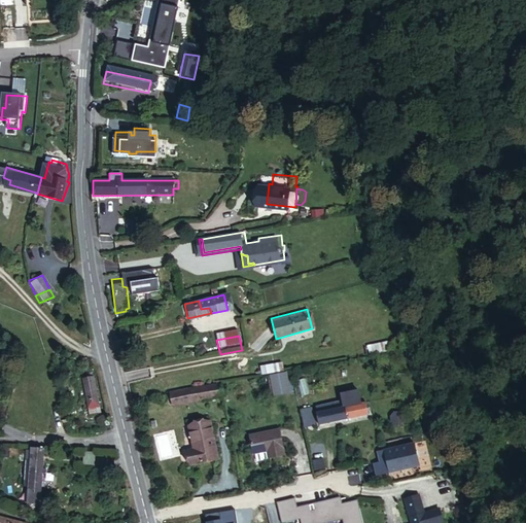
[(386,339),(379,341),(381,349),(388,347),(386,339)]
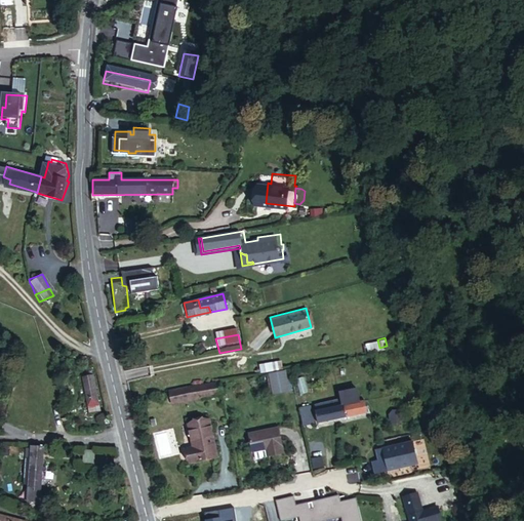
[(379,348),(377,339),(364,342),(366,350),(379,348)]
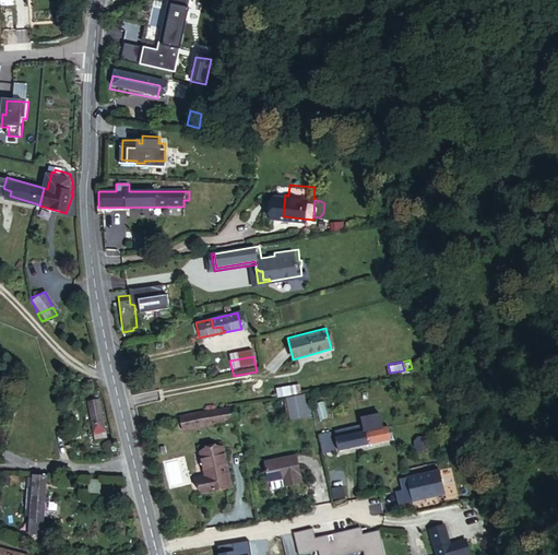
[(283,387),(285,396),(299,392),(298,384),(283,387)]
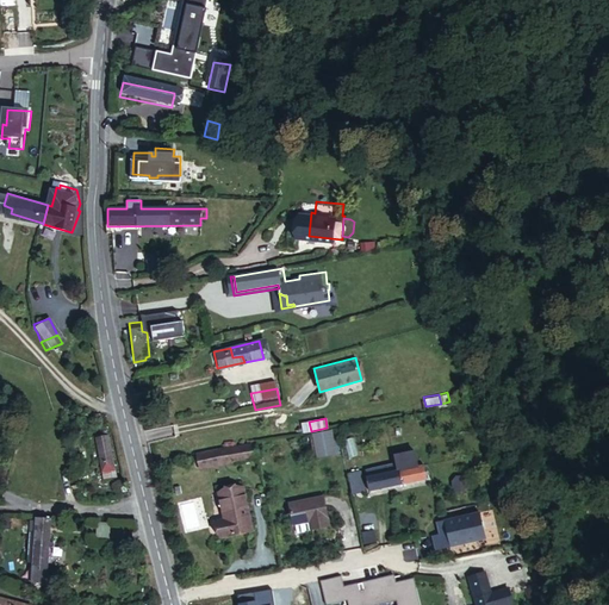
[(302,432),(311,431),(309,422),(300,423),(302,432)]
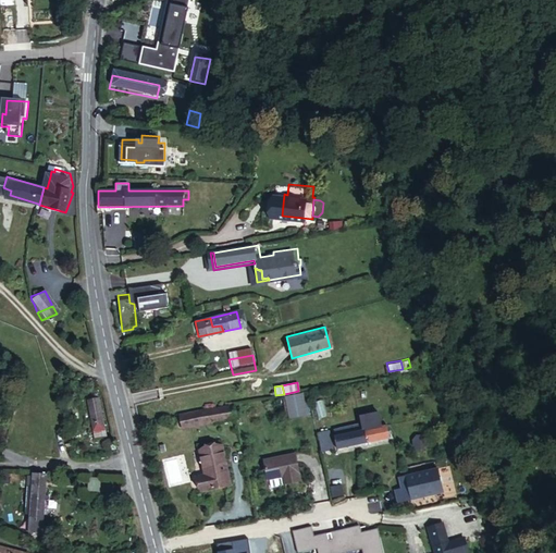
[(303,416),(299,394),(283,397),(287,419),(303,416)]
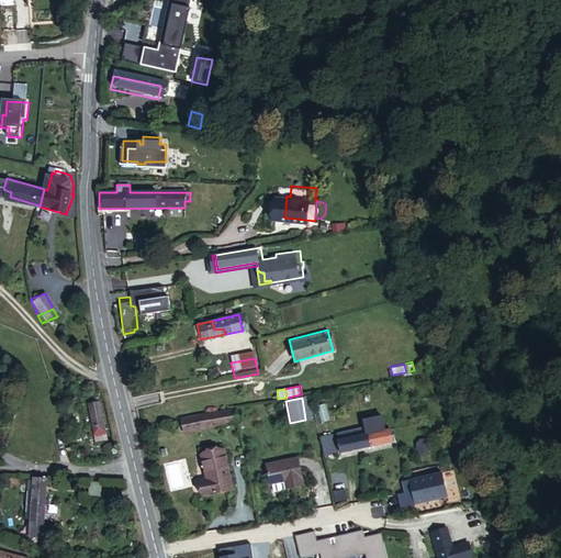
[(96,439),(108,436),(101,404),(90,408),(96,439)]
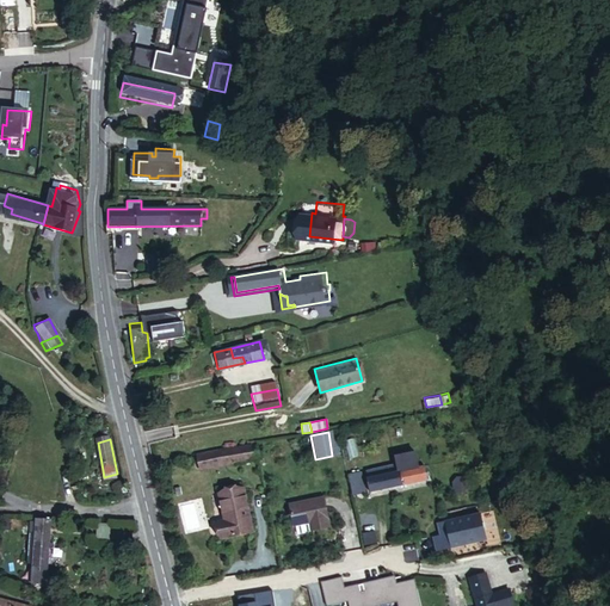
[(257,462),(254,445),(193,456),(196,472),(219,468),(219,467),(257,462)]
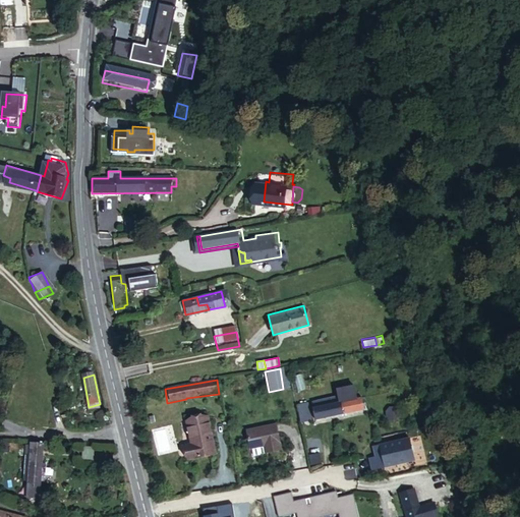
[(320,407),(313,408),(316,419),(364,408),(361,398),(357,399),(354,386),(337,390),(339,397),(319,401),(320,407)]
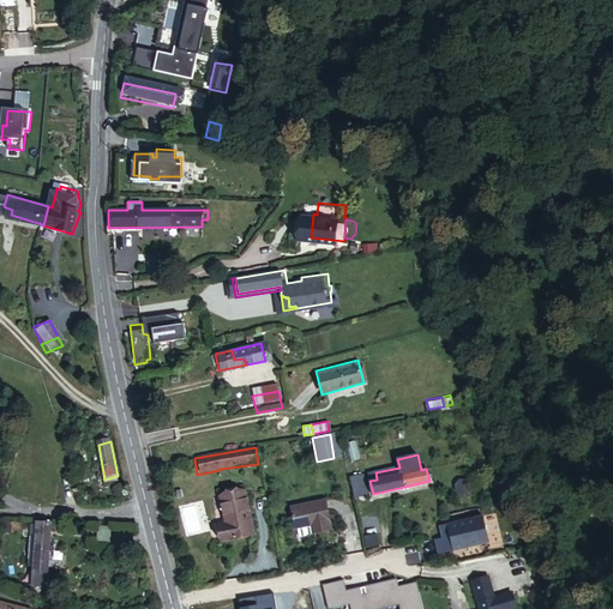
[(364,475),(352,478),(355,498),(367,495),(364,475)]
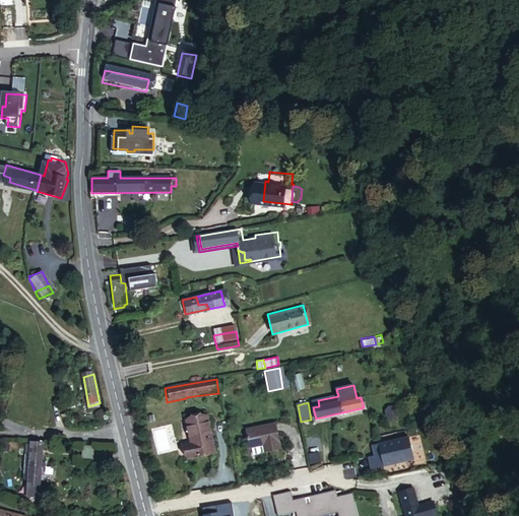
[(102,410),(100,403),(88,406),(89,412),(102,410)]
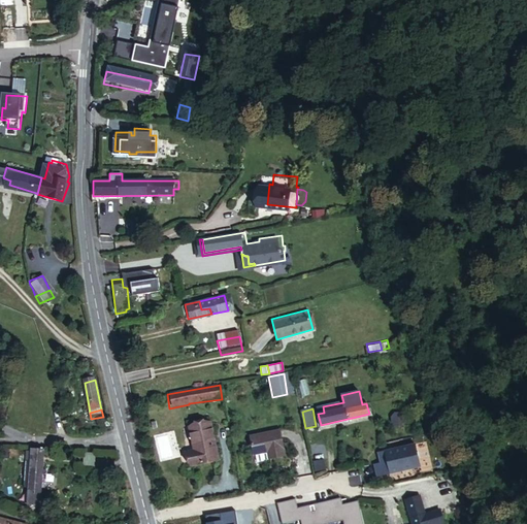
[(220,463),(210,425),(188,430),(195,455),(188,456),(192,470),(220,463)]
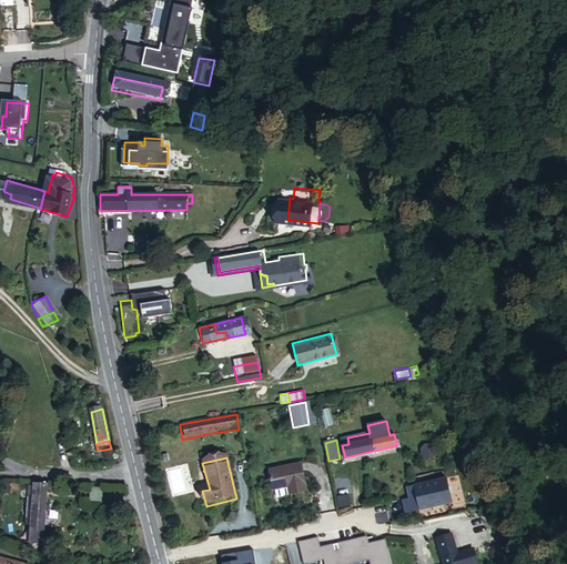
[(290,500),(307,496),(303,467),(271,473),(274,495),(289,492),(290,500)]
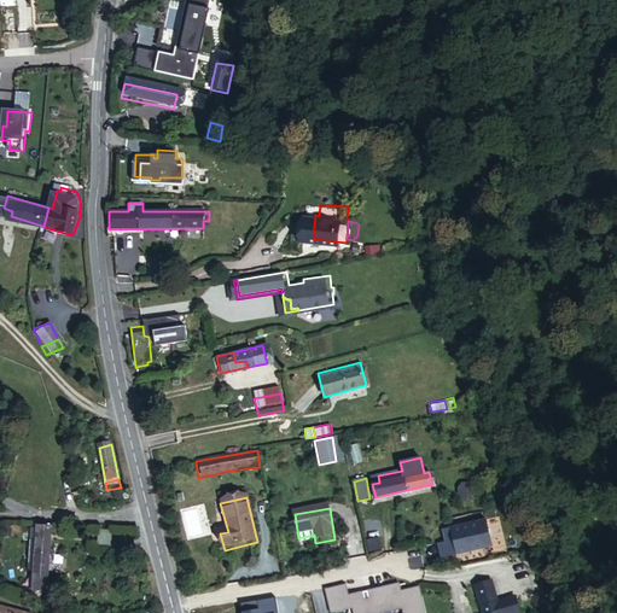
[(16,529),(6,527),(5,539),(16,541),(17,535),(15,535),(16,529)]
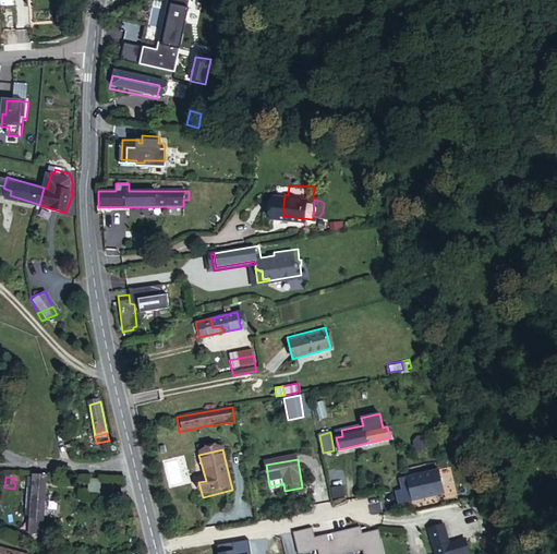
[(52,481),(38,480),(36,493),(50,494),(52,481)]
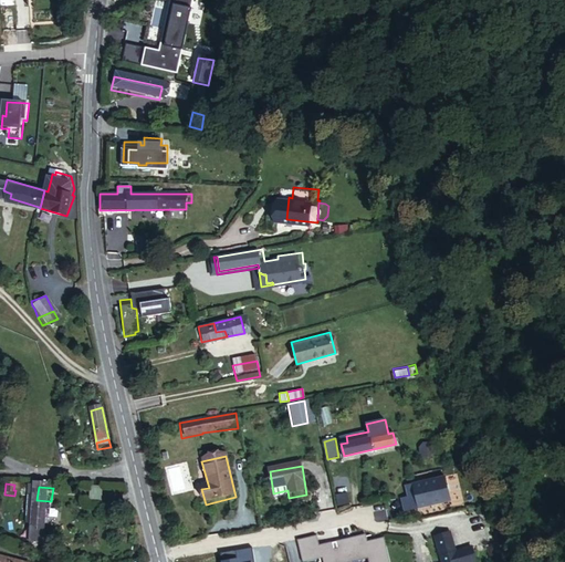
[(105,509),(107,493),(94,492),(93,508),(105,509)]
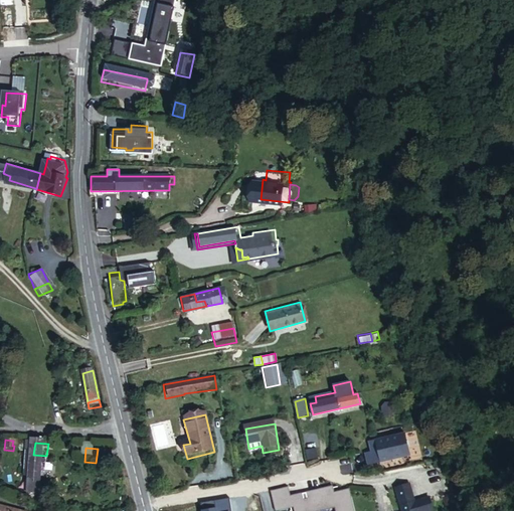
[(46,464),(46,456),(33,455),(28,454),(26,481),(31,481),(29,497),(42,499),(44,476),(46,476),(47,470),(45,470),(45,469),(46,469),(47,469),(48,469),(48,468),(49,468),(49,467),(49,466),(49,465),(48,464),(47,464),(46,464)]
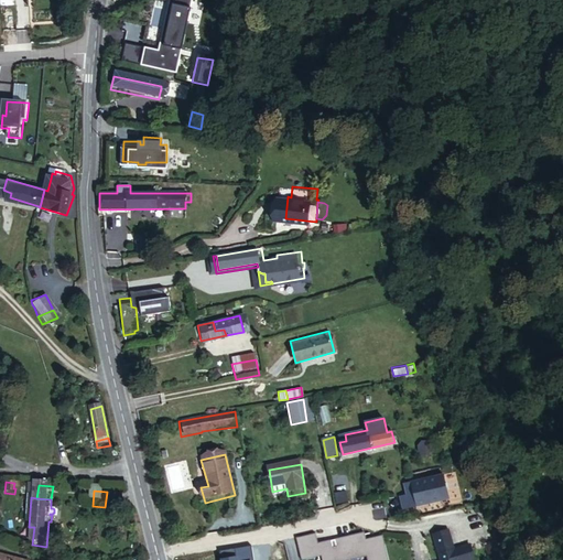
[(487,523),(499,518),(494,504),(483,508),(487,523)]
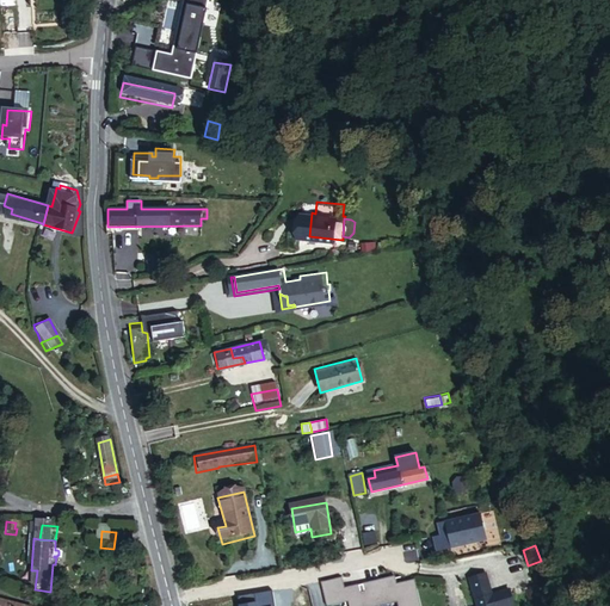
[(418,605),(411,579),(393,583),(392,577),(359,585),(359,583),(355,585),(356,586),(339,589),(338,576),(320,580),(325,604),(344,600),(345,605),(350,605),(398,594),(399,605),(418,605)]
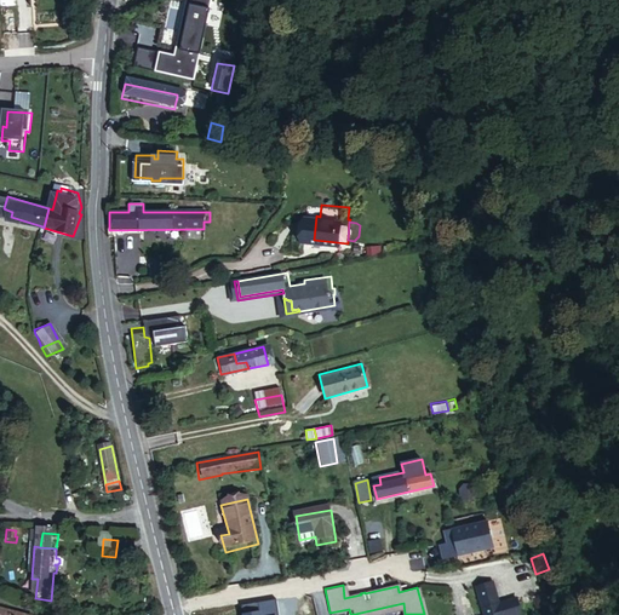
[(500,614),(500,609),(494,586),(476,591),(481,614),(500,614)]
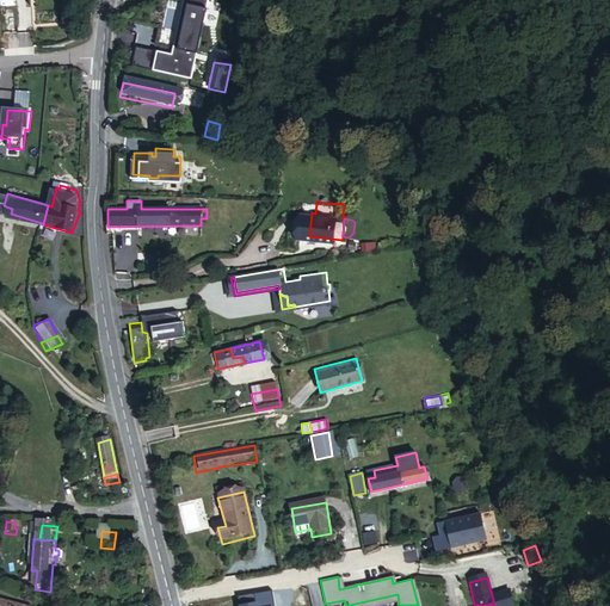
[(493,600),(493,605),(515,605),(512,595),(493,600)]
